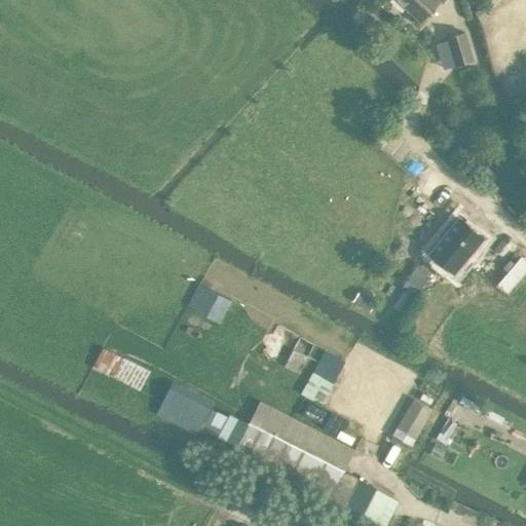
[(398,0),(419,21),(439,0),(398,0)]
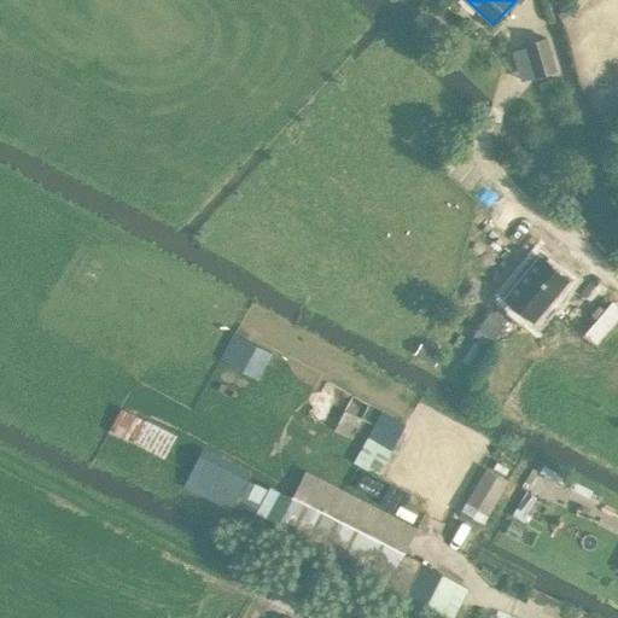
[(524,42),(535,77),(557,70),(547,36),(524,42)]
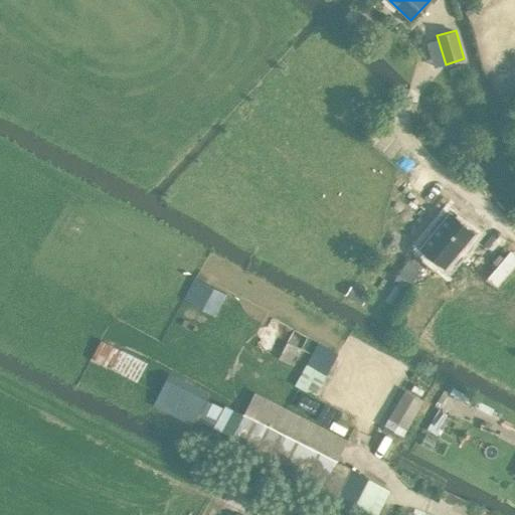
[(465,225),(450,212),(425,240),(448,259),(464,240),(458,235),(465,225)]
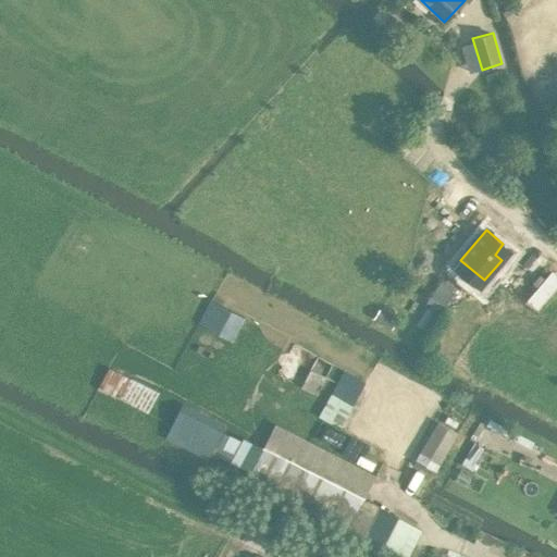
[(426,302),(441,312),(457,291),(443,280),(426,302)]
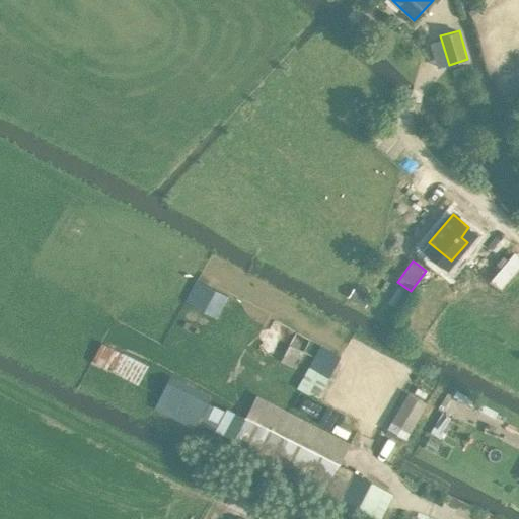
[(199,279),(187,301),(217,317),(228,296),(199,279)]
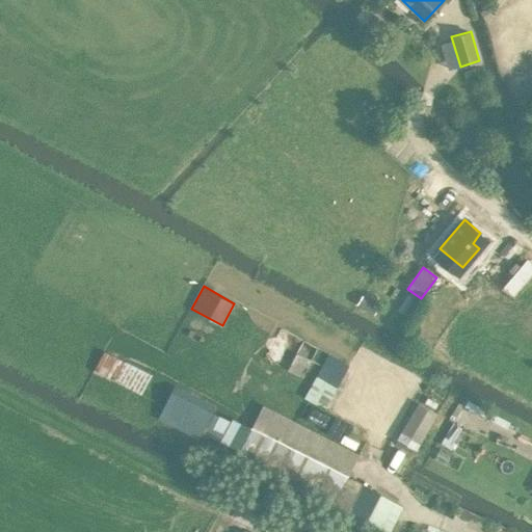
[(152,374),(104,349),(92,372),(112,382),(113,379),(141,394),(152,374)]
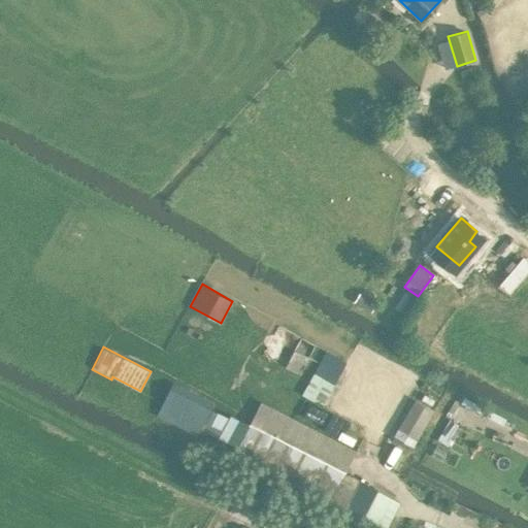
[(315,373),(302,395),(323,405),(328,396),(347,361),(326,351),(315,373)]
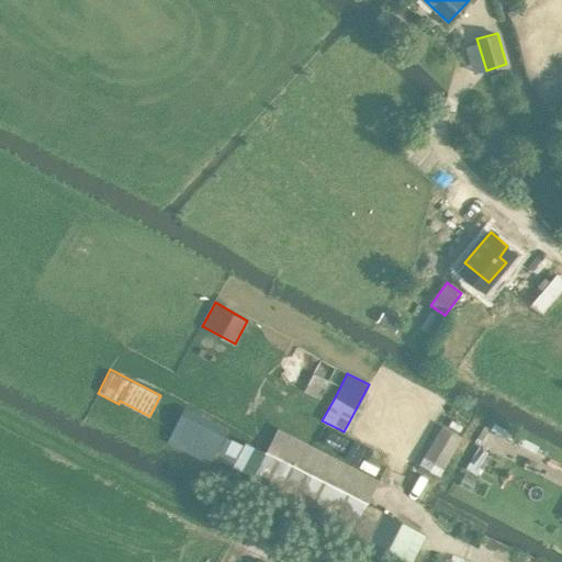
[(382,561),(385,561),(412,561),(426,534),(402,523),(402,521),(367,503),(379,479),(278,427),(273,436),(267,451),(246,441),(245,445),(224,435),(227,428),(186,407),(183,413),(169,441),(210,462),(213,456),(254,476),(246,491),(348,542),(347,544),(382,561)]
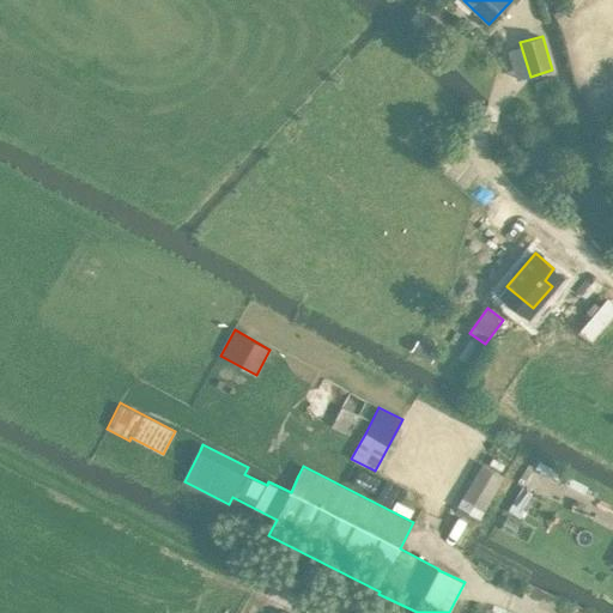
[(477,525),(504,477),(480,462),(456,507),(457,508),(455,511),(477,525)]
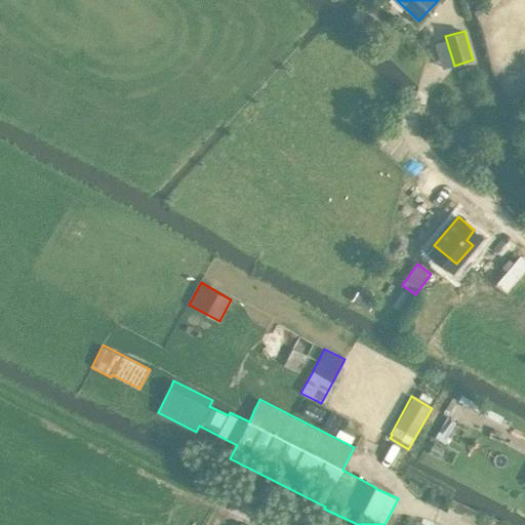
[(448,513),(473,524),(487,524),(491,518),(454,499),(448,513)]
